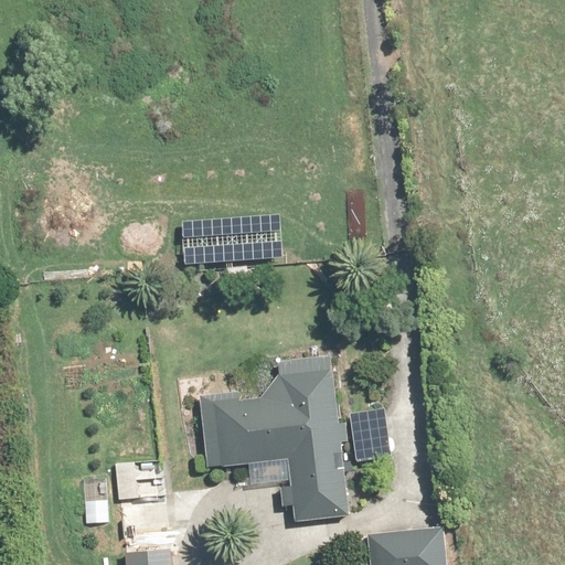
[(342,419),(340,355),(276,359),(276,374),(257,396),(200,398),(201,465),(288,461),(289,516),(348,514),(345,443),(351,441),(350,419),(342,419)]
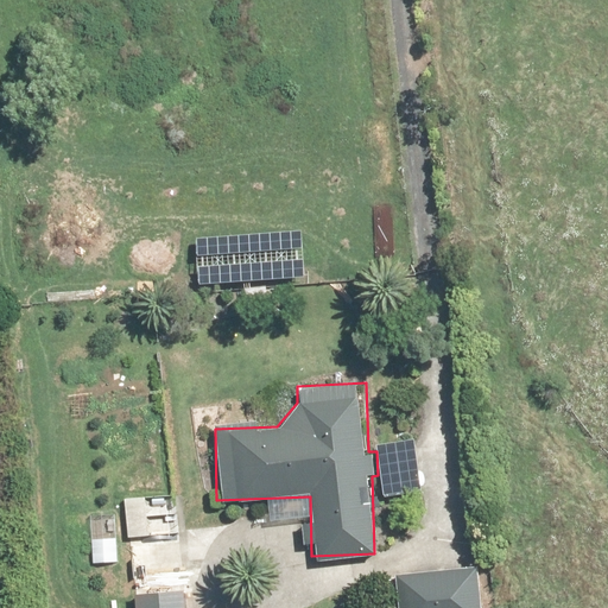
[(143,498),(125,499),(127,537),(145,536),(143,498)]
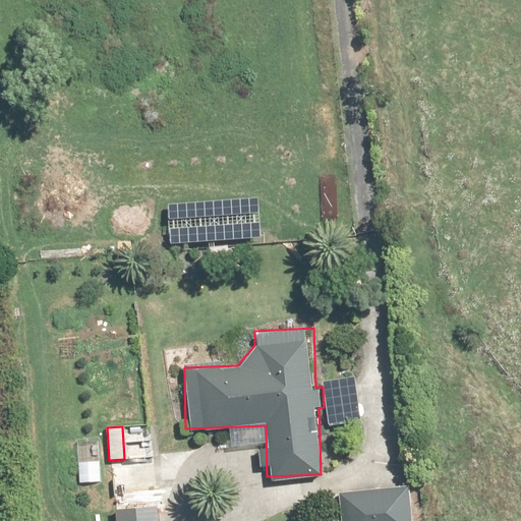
[(127,465),(110,466),(111,504),(128,503),(127,465)]
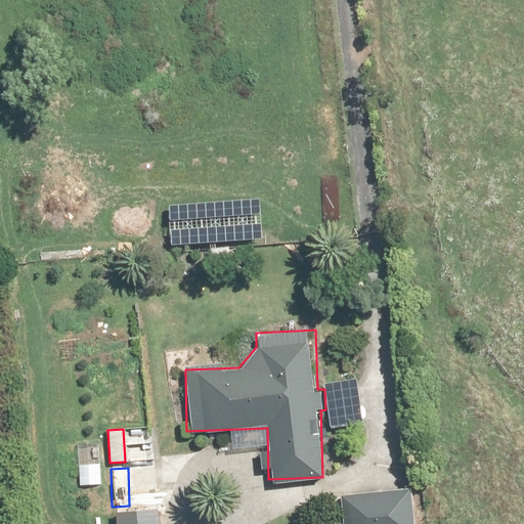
[(413,523),(412,489),(339,493),(340,523),(413,523)]
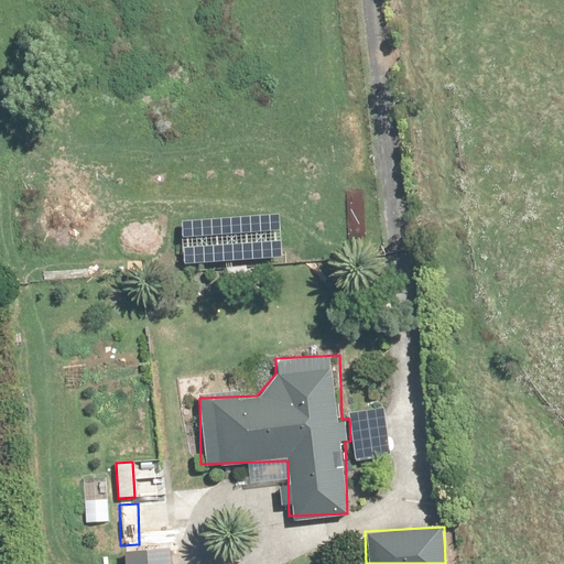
[(172,563),(172,549),(120,550),(120,563),(172,563)]
